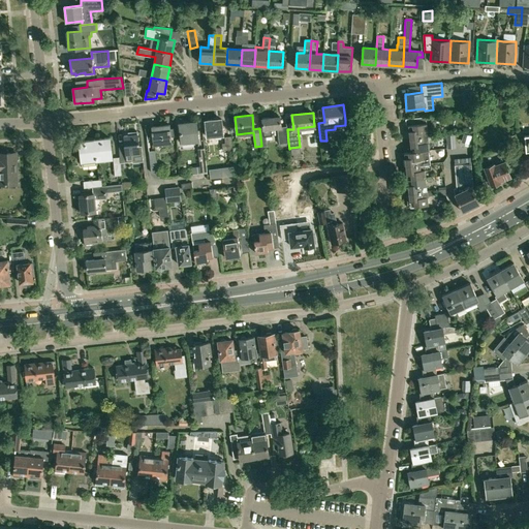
[(288,143),(287,129),(286,126),(281,127),(280,116),(262,118),(263,128),(259,128),(261,146),(267,146),(266,136),(272,135),(271,129),(277,128),(279,144),(288,143)]
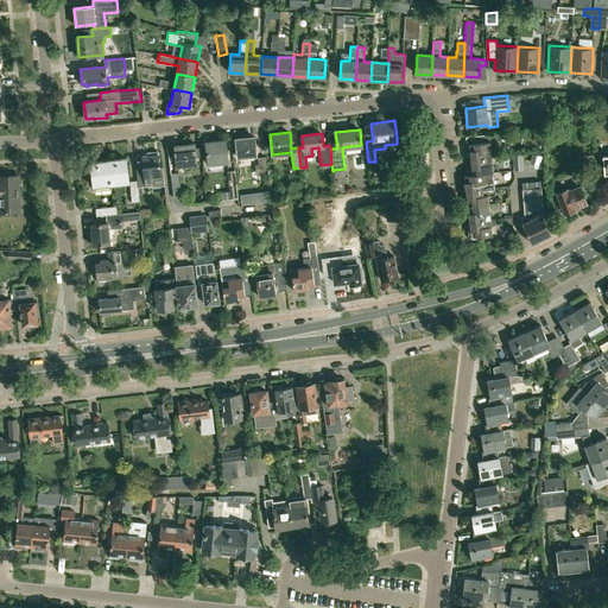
[(492,157),(491,141),(489,134),(475,135),(476,143),(469,144),(470,159),(492,157)]
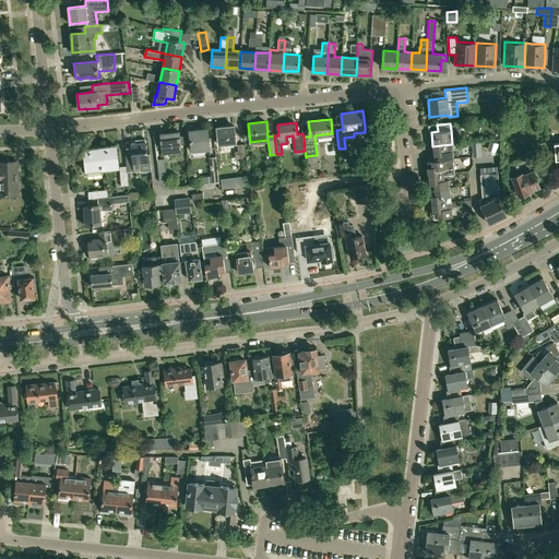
[(234,126),(217,128),(218,144),(236,142),(234,126)]
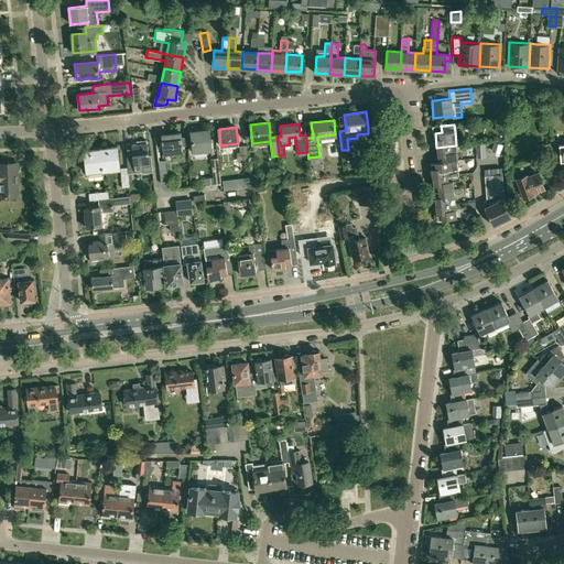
[(209,130),(191,132),(193,152),(212,150),(209,130)]
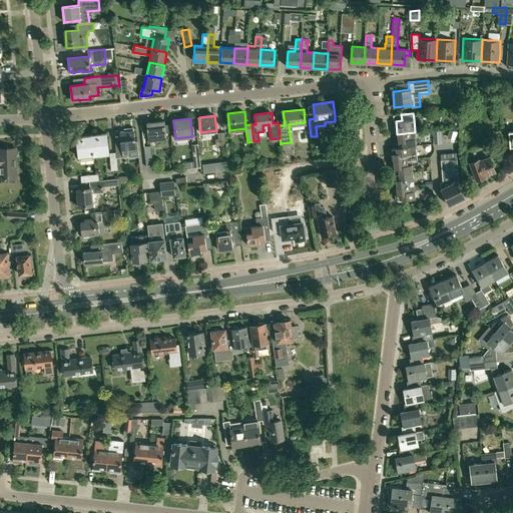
[(164,120),(147,122),(149,140),(166,137),(164,120)]
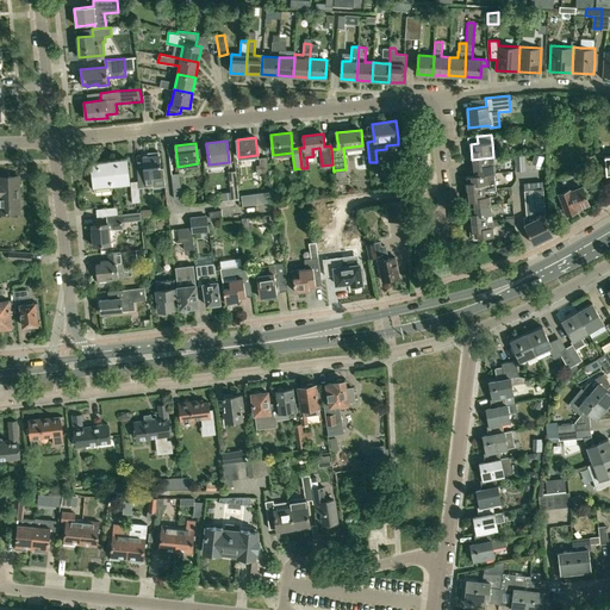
[(160,163),(159,155),(159,151),(157,151),(157,153),(150,154),(150,156),(143,157),(144,167),(141,167),(142,172),(137,172),(138,181),(138,187),(153,186),(151,181),(165,180),(163,168),(160,168),(160,166),(161,166),(161,163),(160,163)]
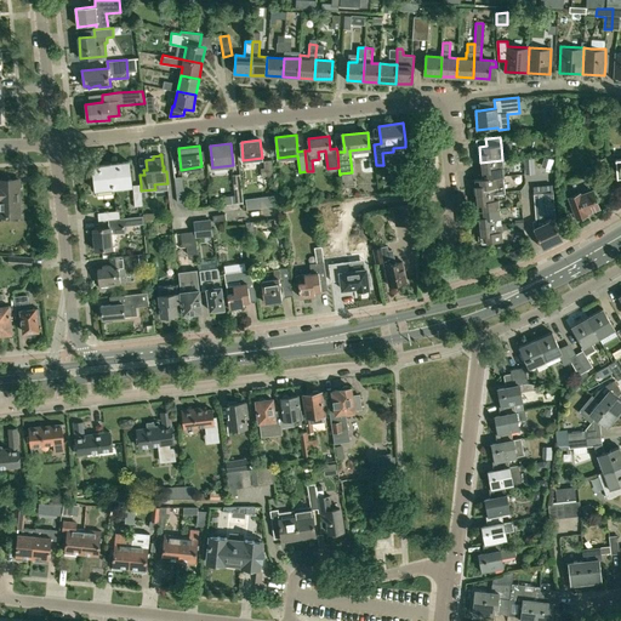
[(545,158),(542,166),(550,169),(552,160),(545,158)]
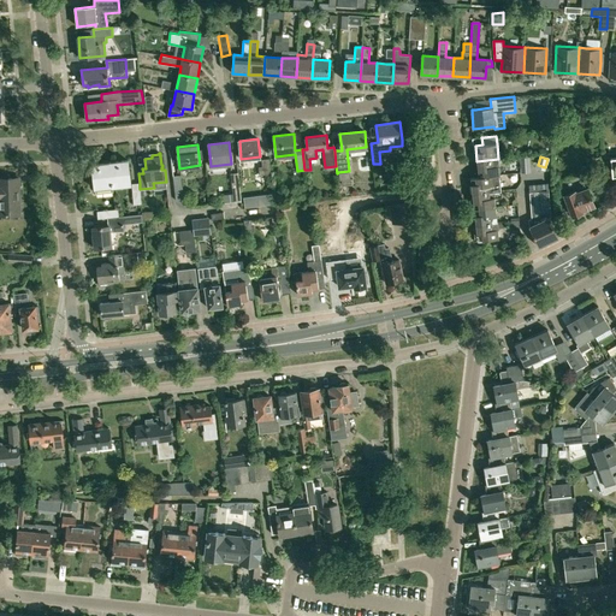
[(259,167),(260,179),(271,178),(270,159),(262,160),(262,167),(259,167)]
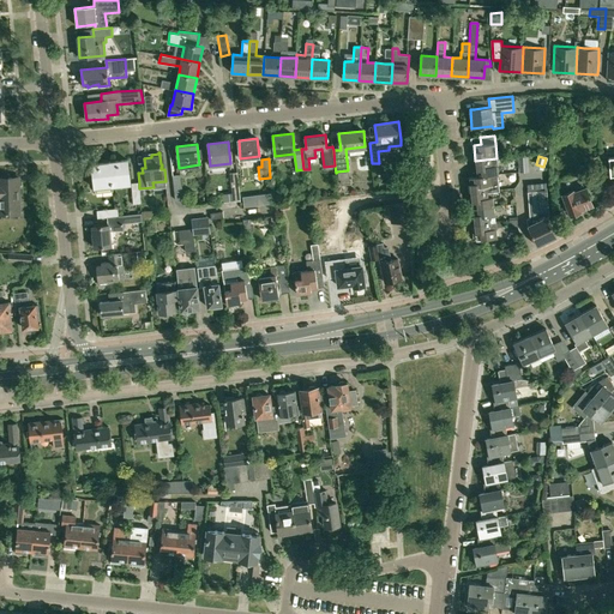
[(491,175),(499,174),(497,158),(475,161),(477,176),(491,175)]
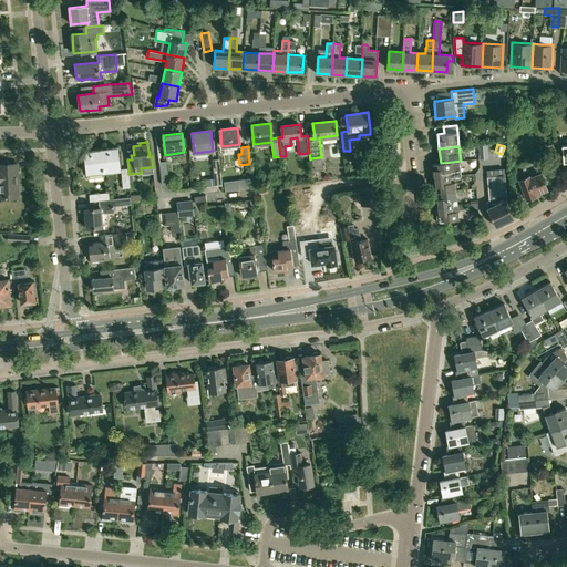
[(101,150),(103,172),(120,171),(117,147),(101,150)]
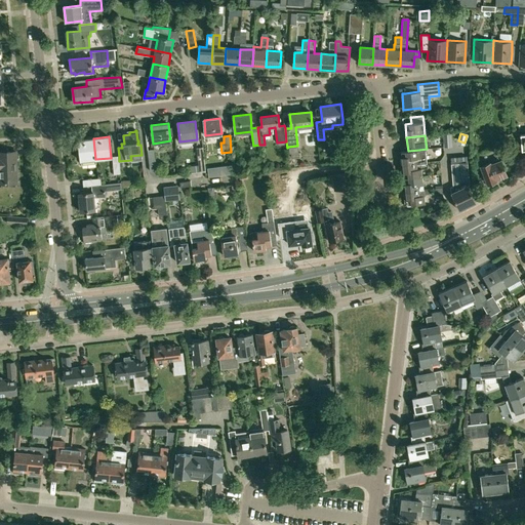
[(96,162),(95,159),(93,138),(78,140),(81,164),(96,162)]
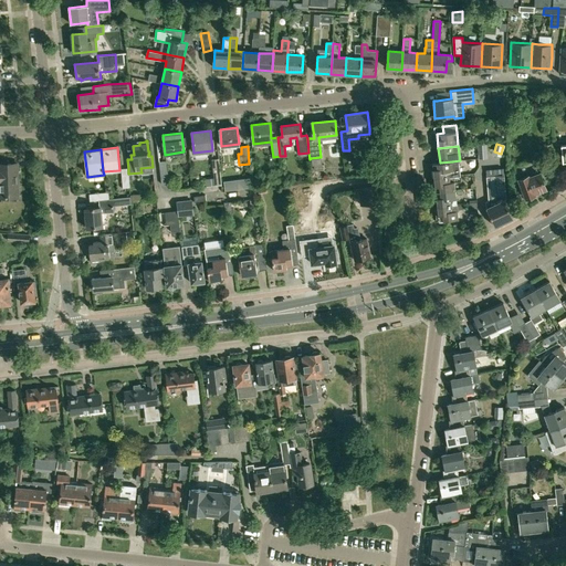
[(213,186),(221,185),(219,158),(211,159),(213,186)]
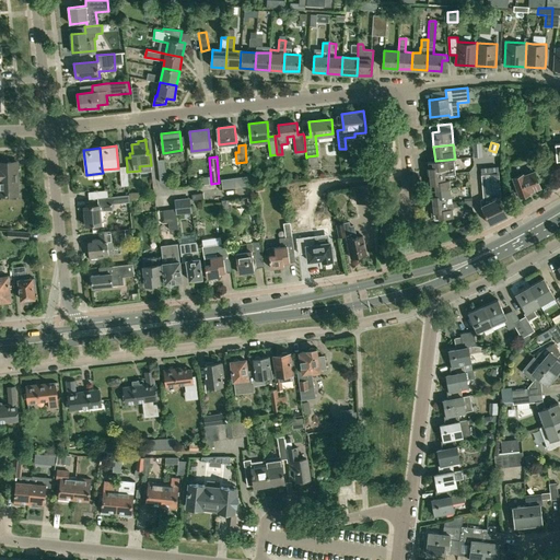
[(430,176),(448,174),(456,173),(455,159),(447,160),(435,161),(428,162),(430,176)]
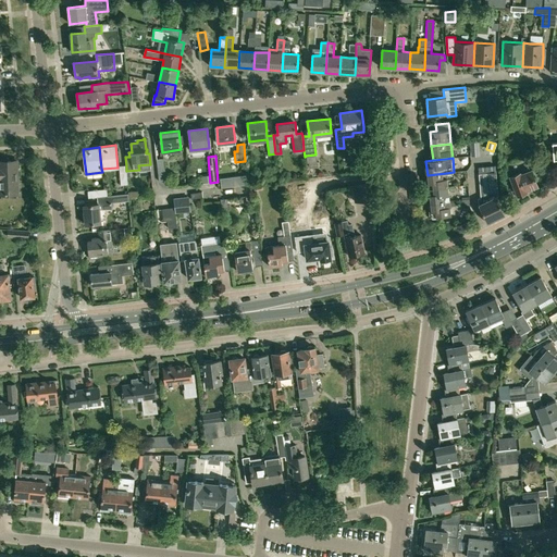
[(163,159),(157,160),(159,181),(166,187),(163,159)]
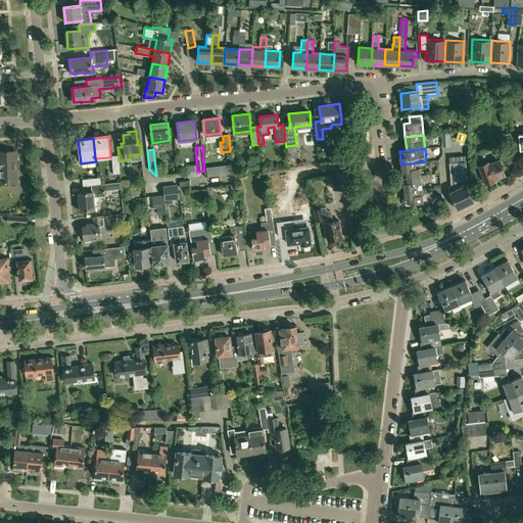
[(1,156),(0,156),(0,182),(17,182),(16,151),(1,151),(1,156)]
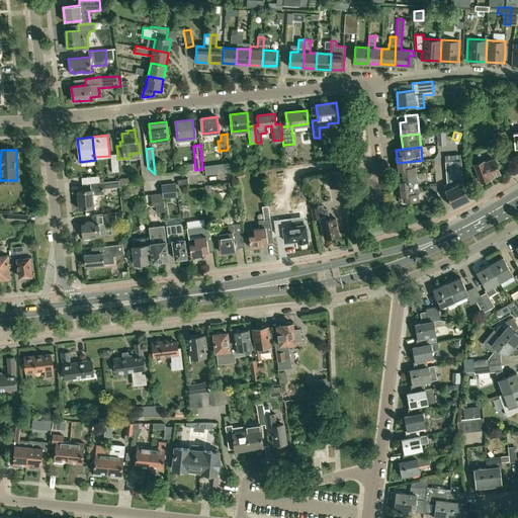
[(483,162),(475,164),(481,181),(489,178),(489,177),(499,173),(495,159),(486,163),(485,160),(482,161),(483,162)]
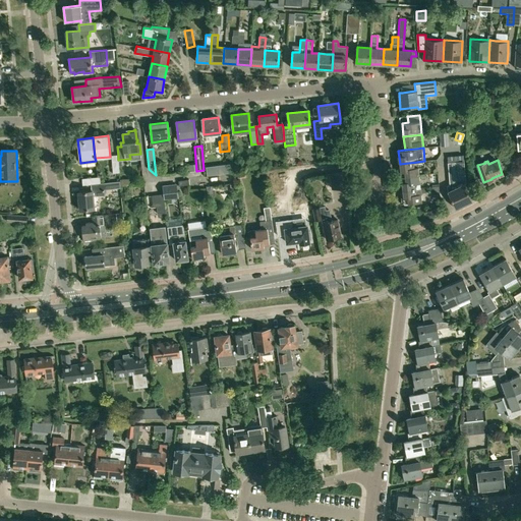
[(417,162),(400,164),(401,177),(419,175),(418,168),(425,167),(424,161),(417,162)]
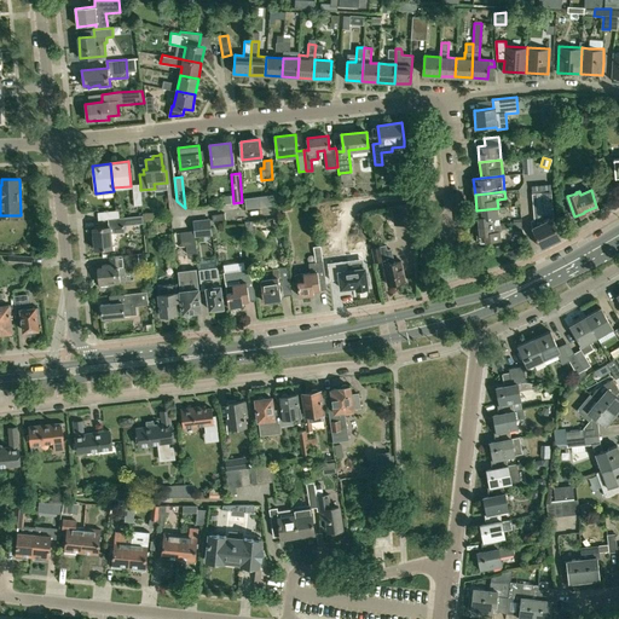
[(550,215),(551,219),(554,218),(551,192),(532,194),(534,220),(531,220),(531,224),(550,215)]
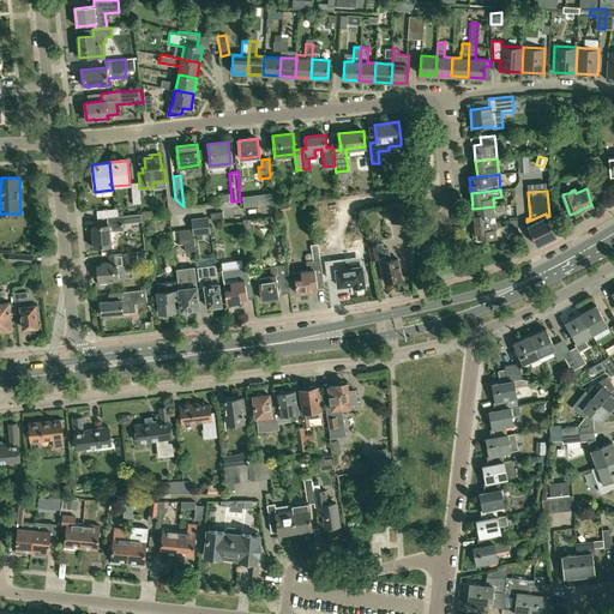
[(474,224),(495,222),(494,206),(473,209),(474,224)]
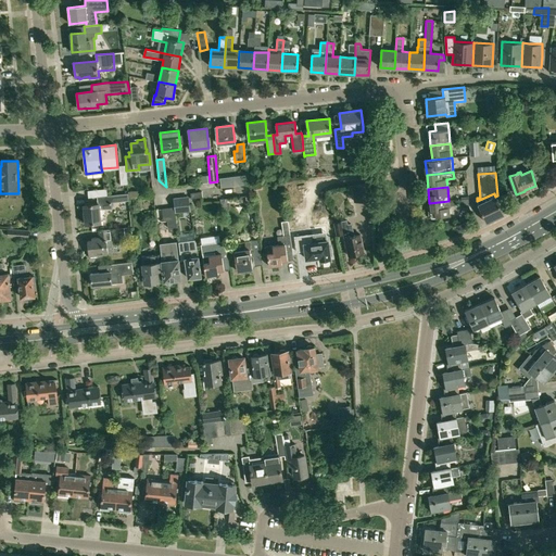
[(112,209),(111,202),(128,200),(128,193),(108,196),(97,197),(98,203),(84,204),(85,224),(100,223),(99,210),(112,209)]
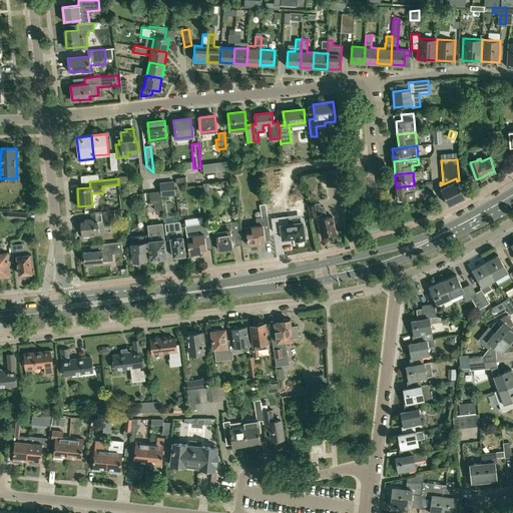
[(465,197),(457,181),(456,178),(440,185),(441,188),(449,205),(465,197)]
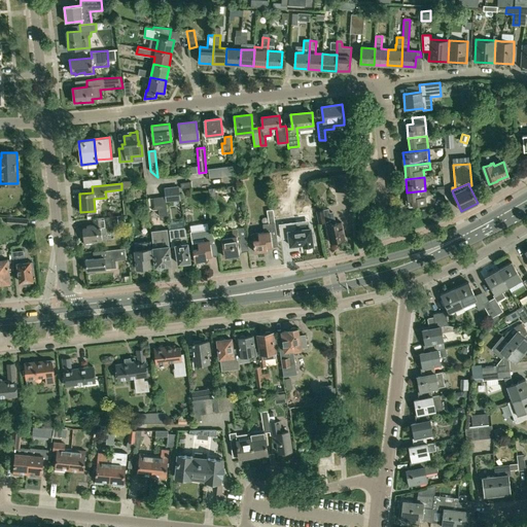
[(178,188),(165,189),(166,201),(179,199),(178,188)]
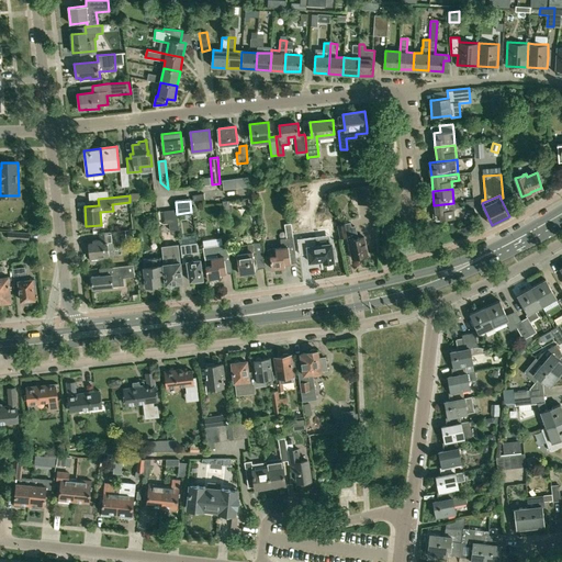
[(453,203),(434,205),(436,220),(456,217),(453,203)]
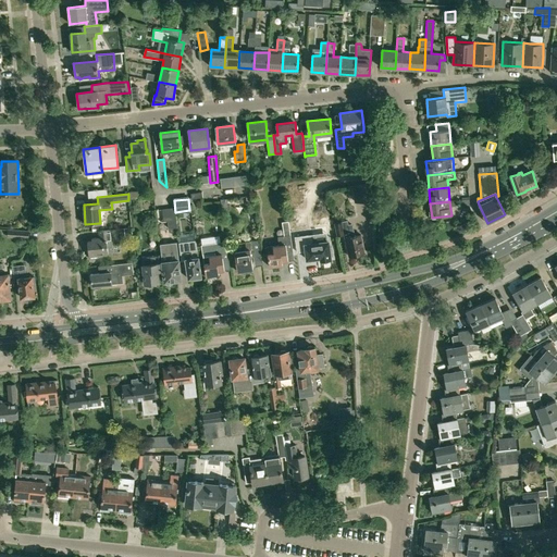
[(176,227),(174,209),(156,211),(157,223),(166,222),(168,229),(176,227)]
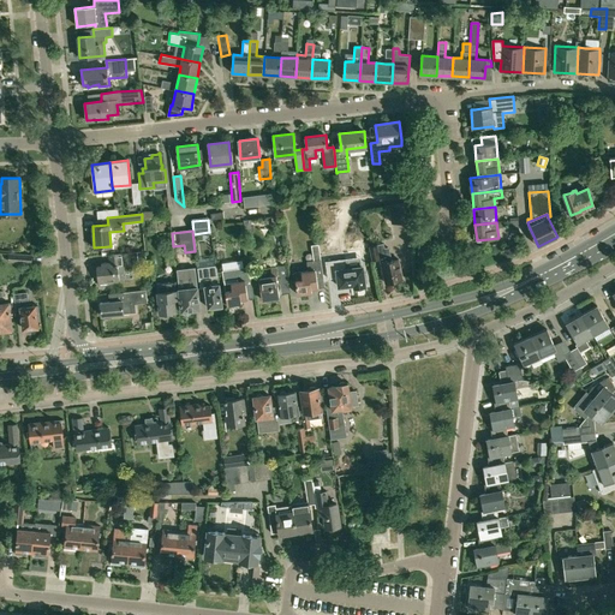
[(308,270),(294,273),(298,294),(312,292),(311,288),(318,287),(324,286),(323,276),(321,260),(318,244),(311,245),(314,261),(306,261),(308,270)]
